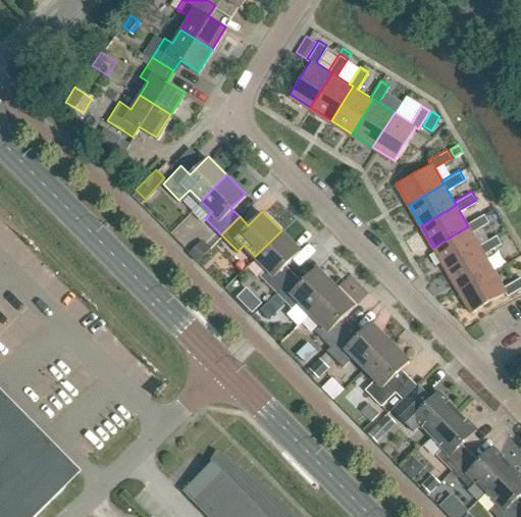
[(483,212),(466,222),(468,226),(433,247),(446,268),(481,248),(478,244),(471,230),(488,220),(483,212)]
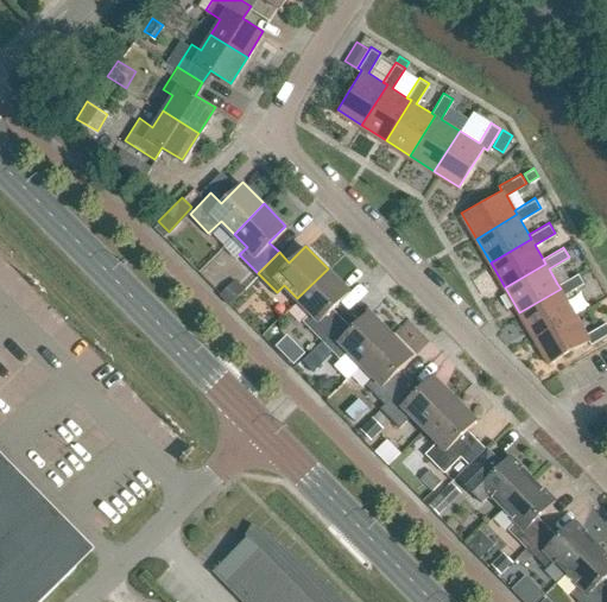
[(349,290),(328,268),(297,298),(310,311),(303,318),(321,337),(342,317),(333,306),(349,290)]
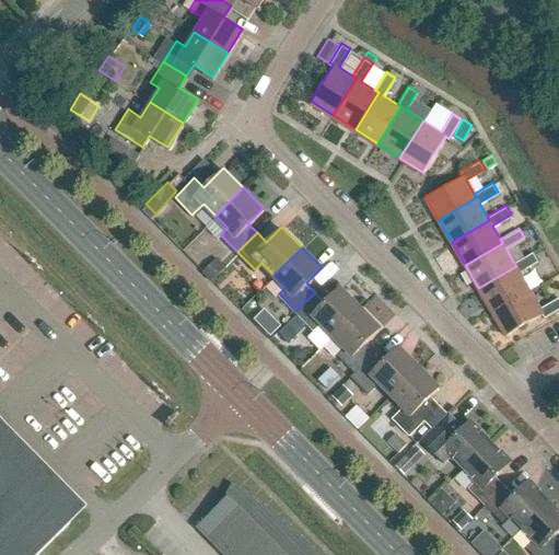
[(533,251),(513,262),(516,266),(478,288),(491,310),(530,288),(519,270),(537,259),(533,251)]
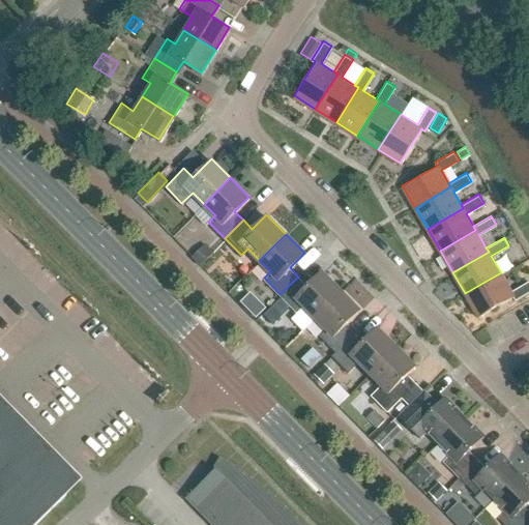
[(198,263),(212,250),(204,240),(189,255),(198,263)]
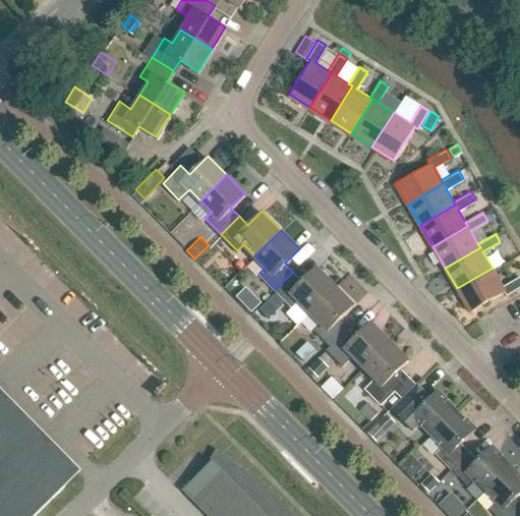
[(308,310),(335,285),(316,266),(301,280),(293,272),(275,289),(291,305),(297,299),(308,310)]
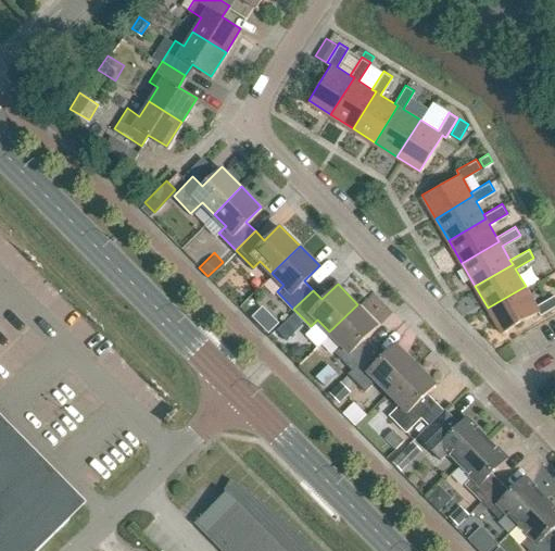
[(535,304),(526,286),(488,308),(502,332),(538,310),(540,313),(554,304),(554,293),(554,292),(535,304)]
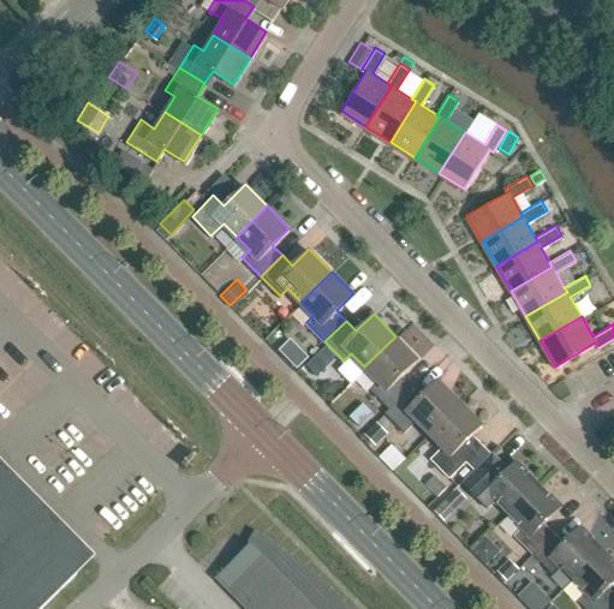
[(417,358),(395,336),(364,366),(377,380),(370,387),(389,406),(410,386),(400,375),(417,358)]
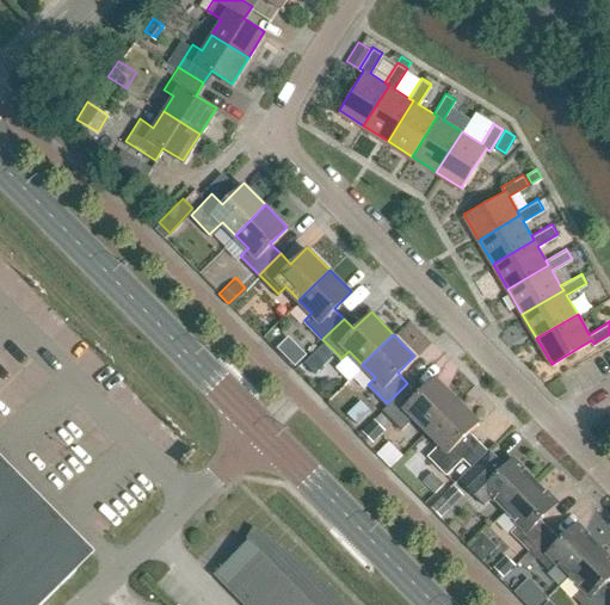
[(289,356),(295,362),(305,352),(299,346),(289,356)]
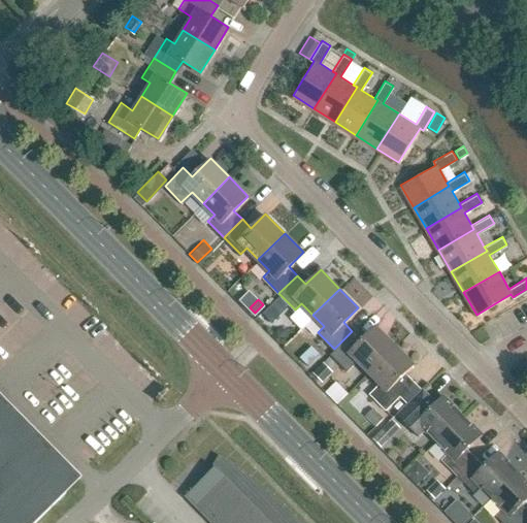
[(272,320),(283,309),(272,300),(263,311),(272,320)]
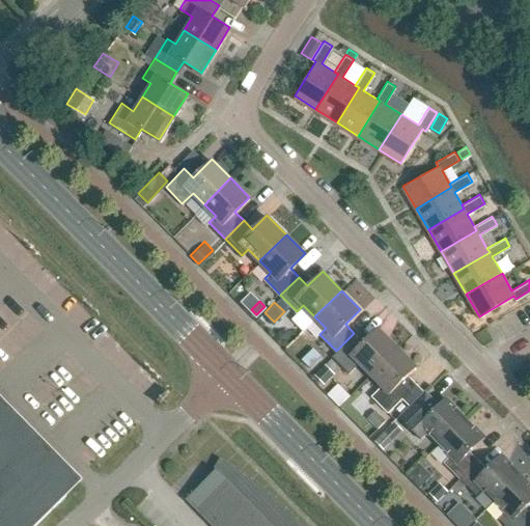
[(374,368),(396,347),(378,327),(363,341),(354,333),(336,351),(332,355),(349,371),(363,357),(374,368)]
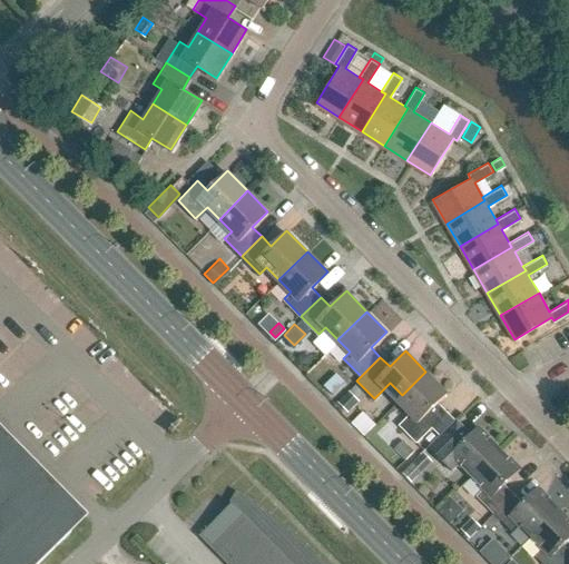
[(298,362),(311,360),(310,352),(298,353),(298,362)]
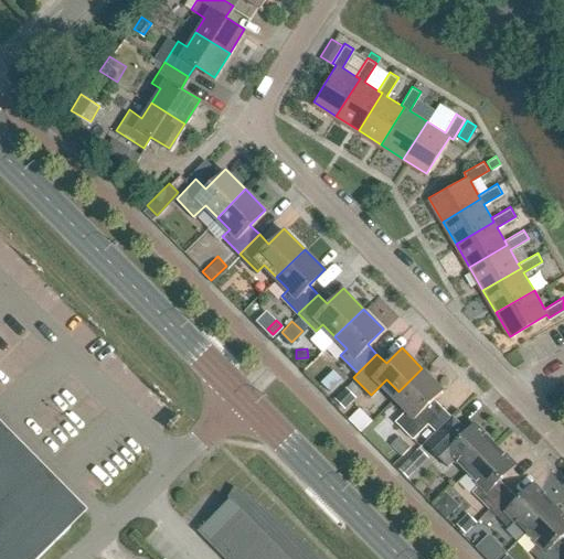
[(442,388),(422,368),(398,391),(411,404),(395,419),(413,437),(427,421),(435,429),(450,415),(442,405),(437,409),(429,400),(442,388)]
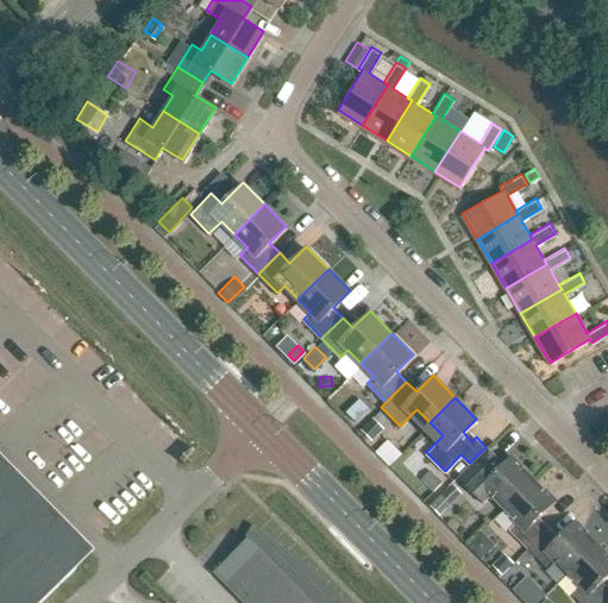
[(357,424),(368,412),(356,400),(344,412),(357,424)]
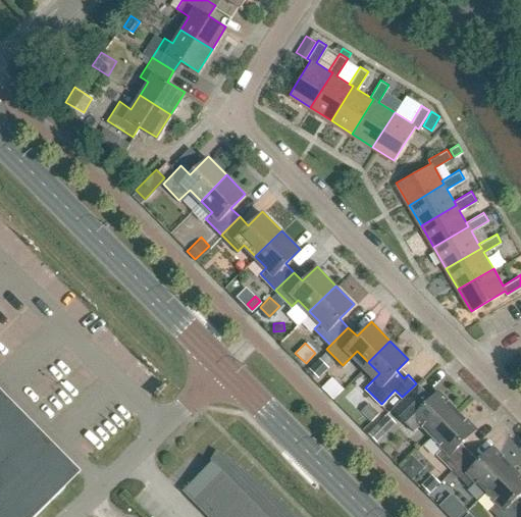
[(318,376),(328,365),(318,356),(308,366),(318,376)]
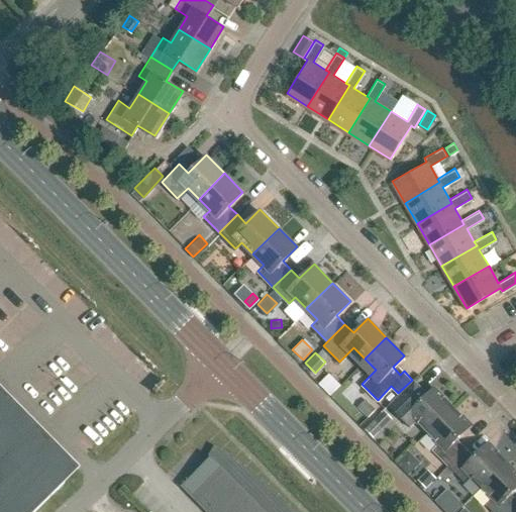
[(427,430),(452,405),(434,386),(428,393),(414,378),(412,380),(398,393),(388,404),(409,425),(416,419),(427,430)]
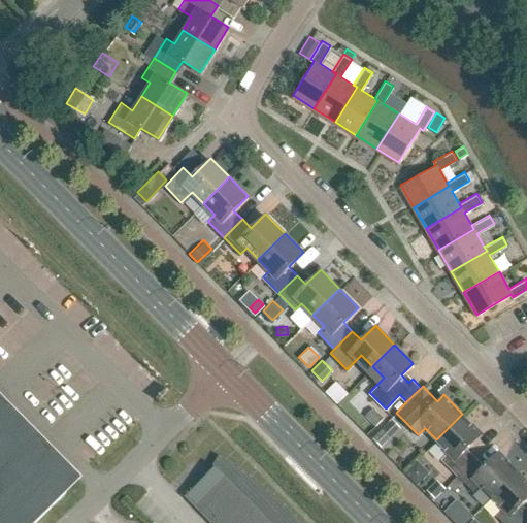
[(376,409),(367,417),(374,424),(383,416),(376,409)]
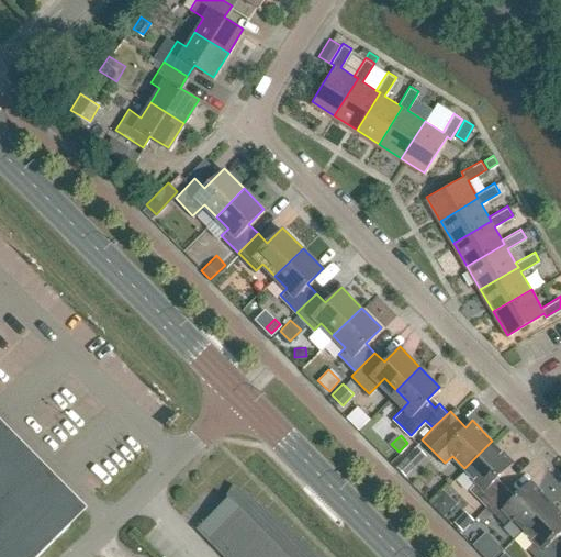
[(513,460),(492,441),(464,468),(477,480),(469,487),(486,504),(506,486),(496,476),(513,460)]
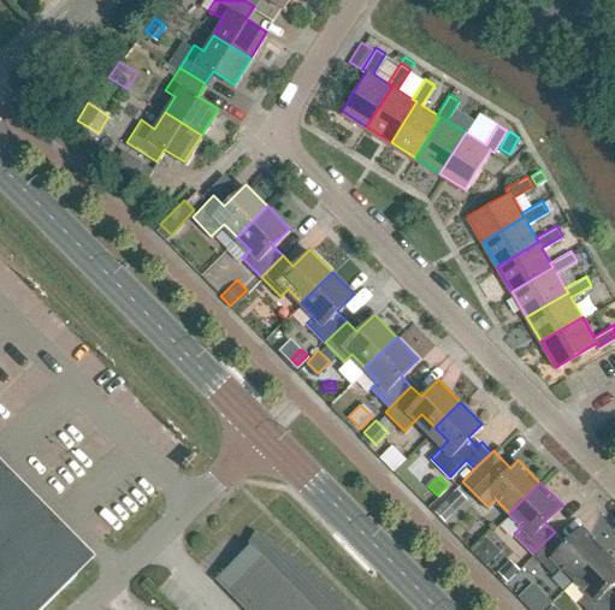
[(0,609),(35,609),(75,572),(0,496),(0,609)]
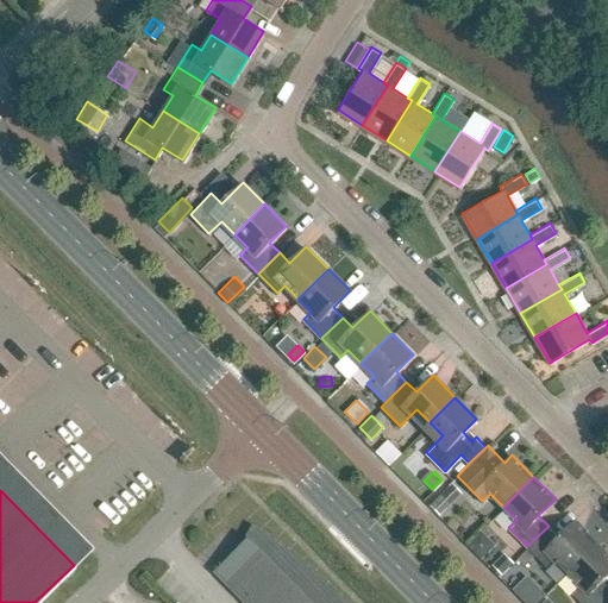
[(566,571),(597,541),(575,519),(558,536),(549,526),(527,546),(546,565),(553,558),(566,571)]
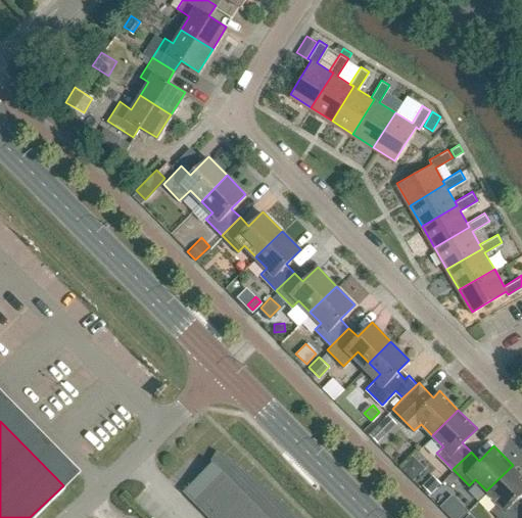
[(300,517),(281,499),(269,487),(256,476),(243,466),(230,457),(216,449),(201,475),(209,484),(195,499),(215,517),(300,517)]
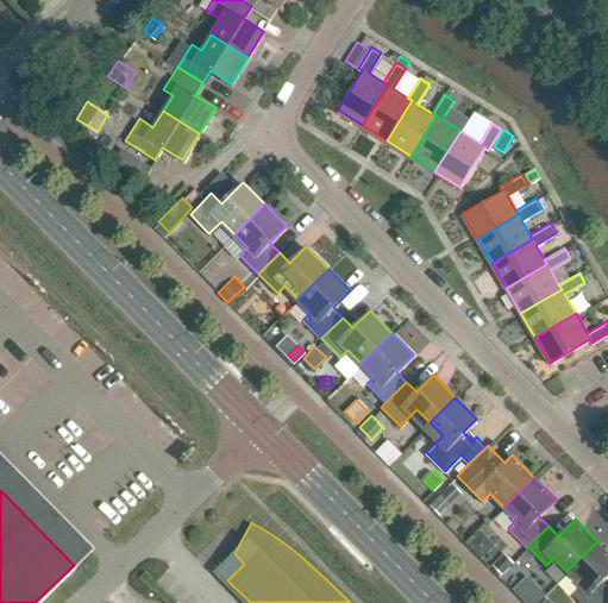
[(481,556),(494,542),(480,529),(467,542),(481,556)]
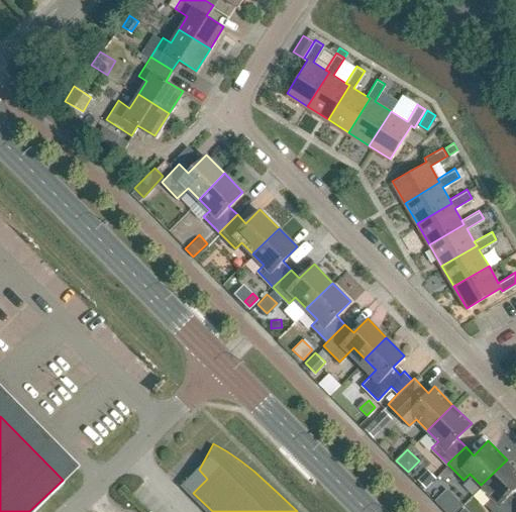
[(515,487),(515,469),(507,459),(481,485),(492,496),(486,503),(494,511),(507,511),(515,505),(515,504),(515,497),(511,492),(515,487)]
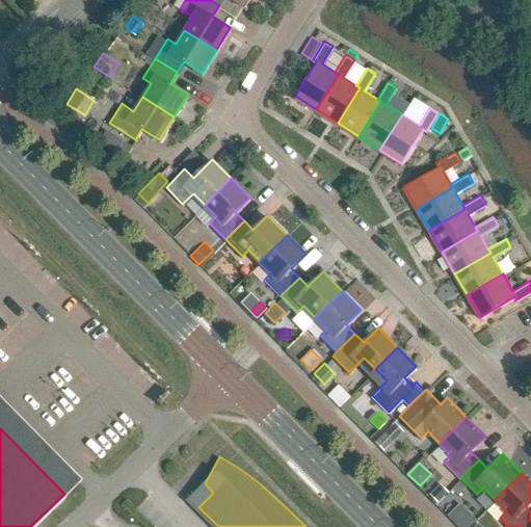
[(437,500),(448,490),(440,481),(429,492),(437,500)]
